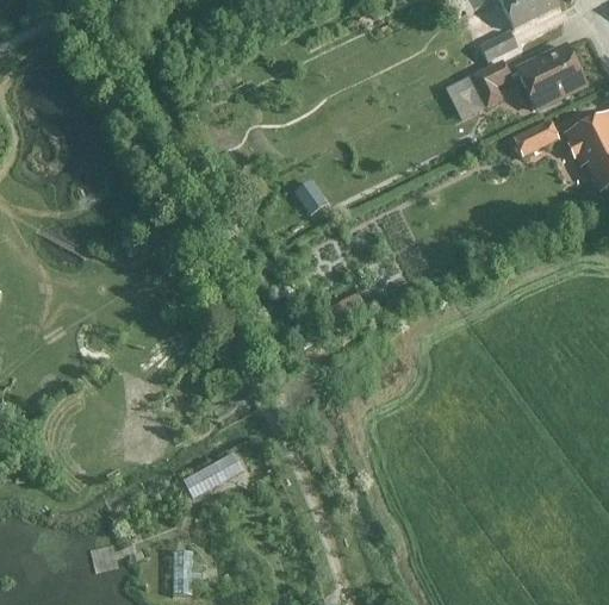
[(498,0),(514,30),(558,8),(553,0),(498,0)]
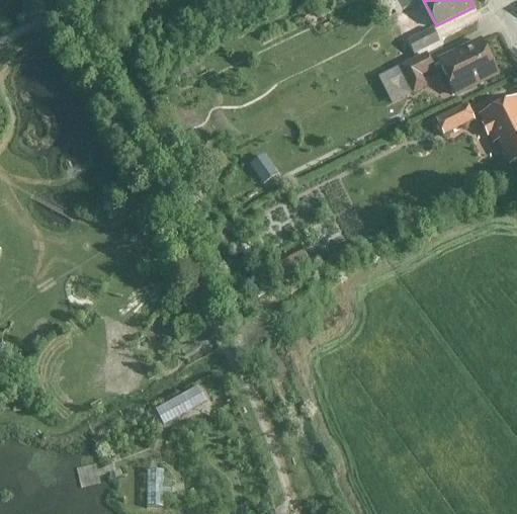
[(409,37),(415,51),(441,38),(435,25),(409,37)]
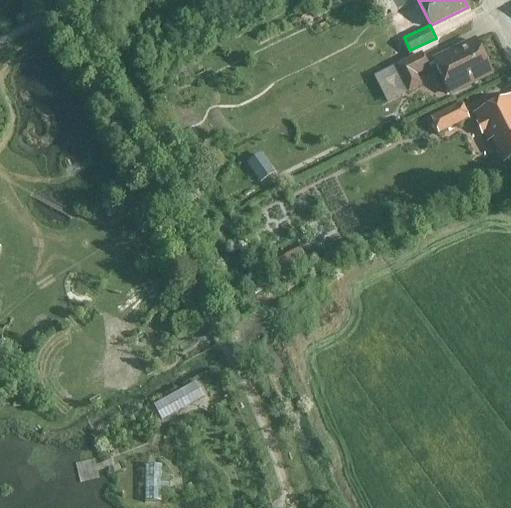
[(476,39),(434,60),(449,92),(492,72),(476,39)]
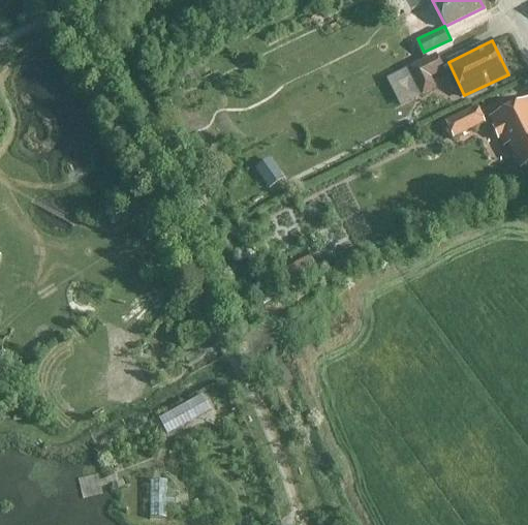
[(437,50),(408,64),(422,92),(435,84),(429,74),(445,65),(437,50)]
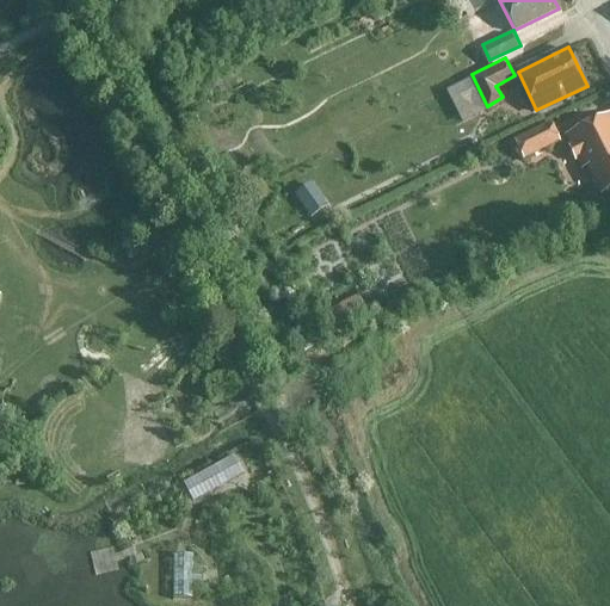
[(609,111),(567,134),(572,143),(571,144),(577,156),(579,156),(583,165),(589,164),(604,189),(609,185),(609,111)]
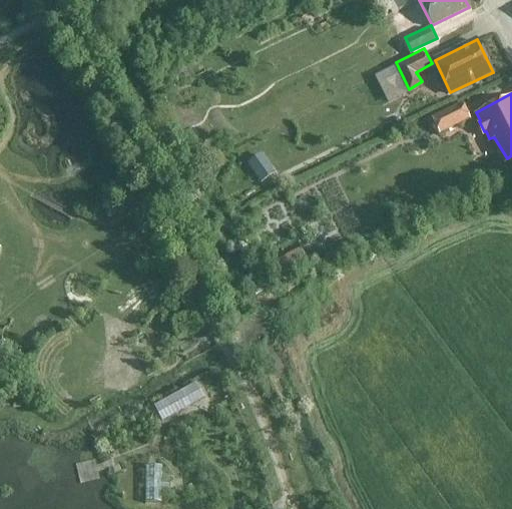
[(460,100),(432,114),(439,129),(468,115),(460,100)]
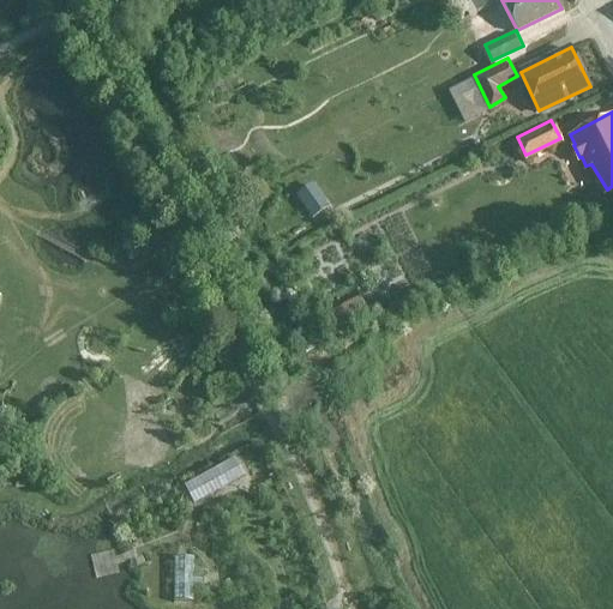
[(329,203),(311,178),(295,188),(313,215),(329,203)]
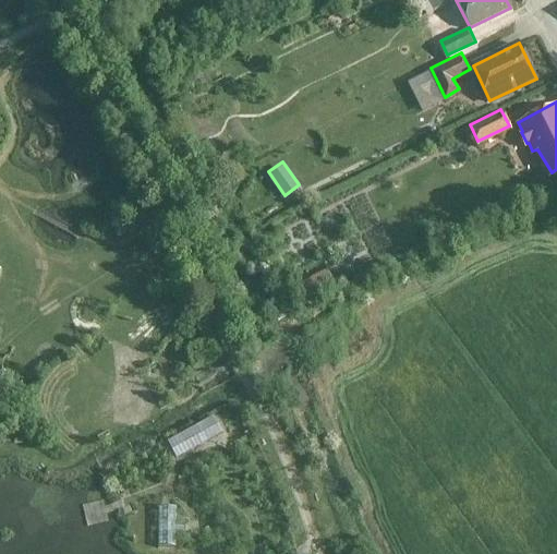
[(214,414),(167,441),(176,456),(222,430),(214,414)]
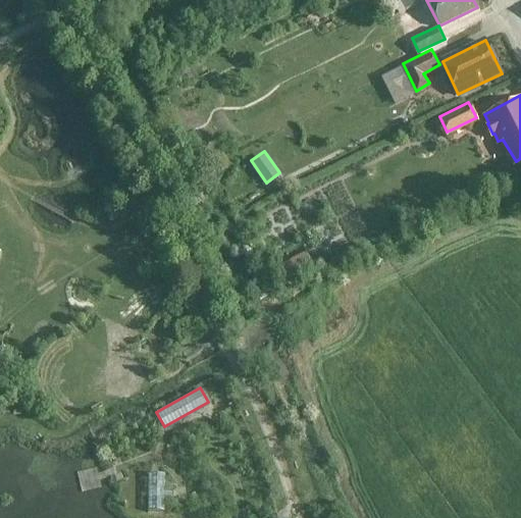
[(163,473),(148,473),(148,510),(163,510),(163,498),(170,498),(170,485),(163,485),(163,473)]
